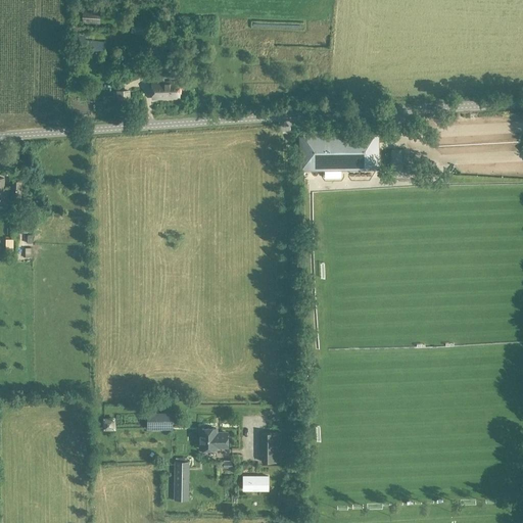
[(82,22),(99,25),(101,9),(83,8),(82,22)]
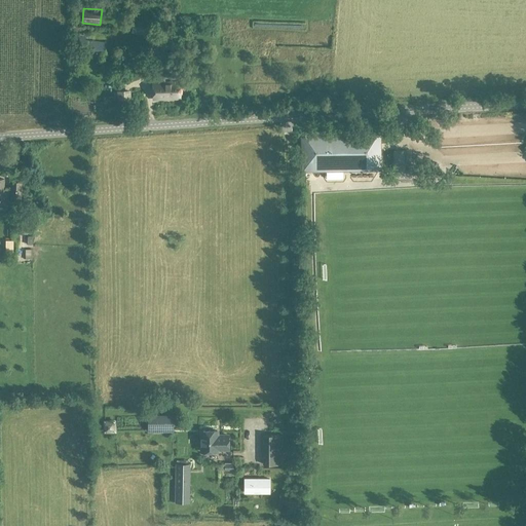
[(84,51),(105,53),(106,42),(85,41),(84,51)]
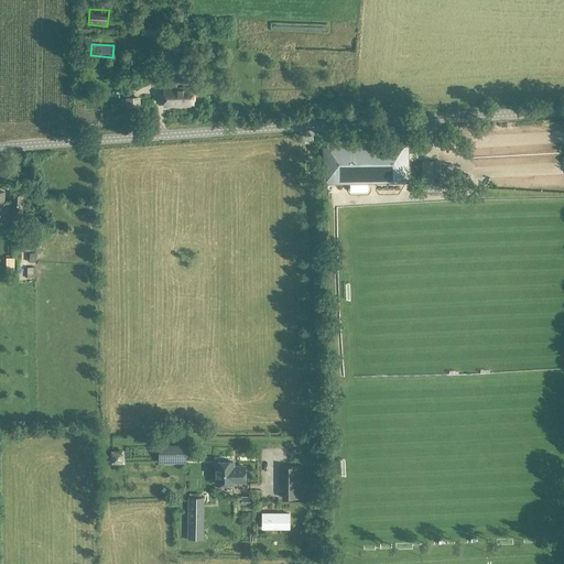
[(194,62),(213,60),(212,51),(198,52),(198,54),(194,54),(194,62)]
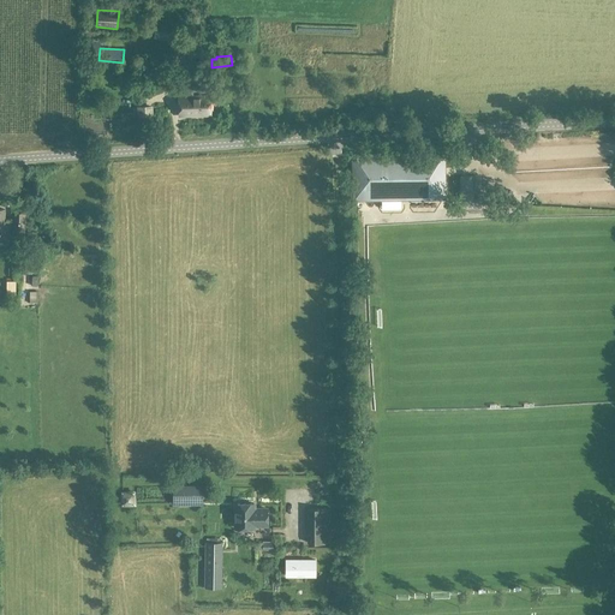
[(180,91),(185,91),(193,91),(198,90),(197,72),(179,73),(180,91)]
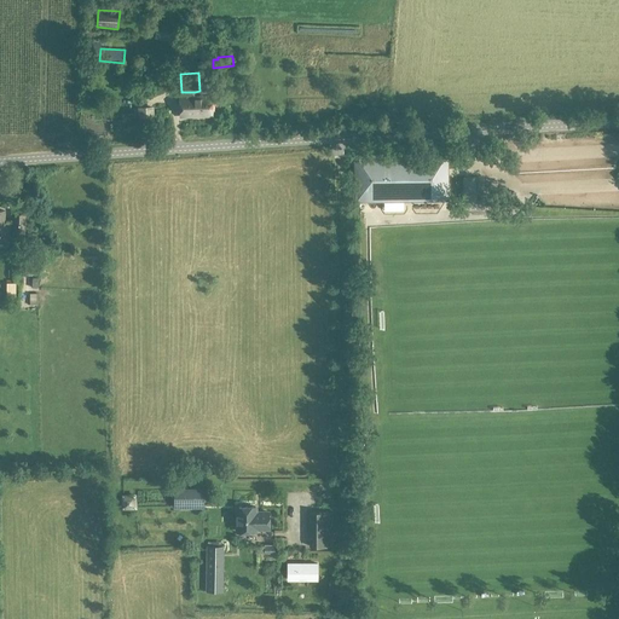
[(212,117),(212,97),(195,98),(195,92),(186,92),(186,98),(180,98),(181,117),(212,117)]
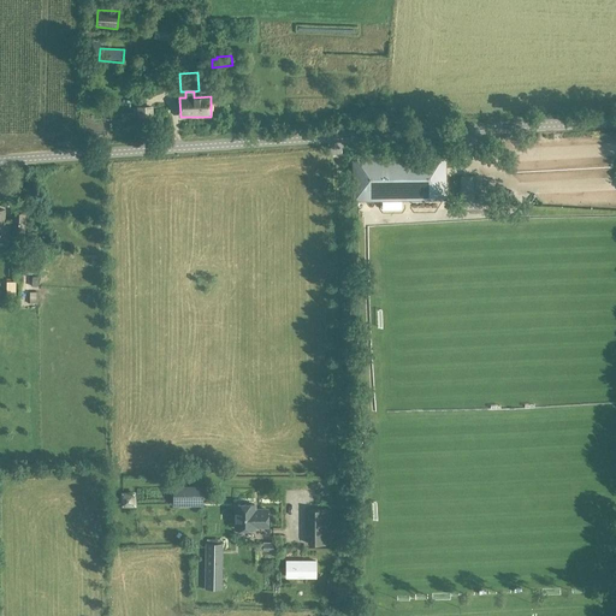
[(154,122),(153,107),(137,107),(138,123),(154,122)]
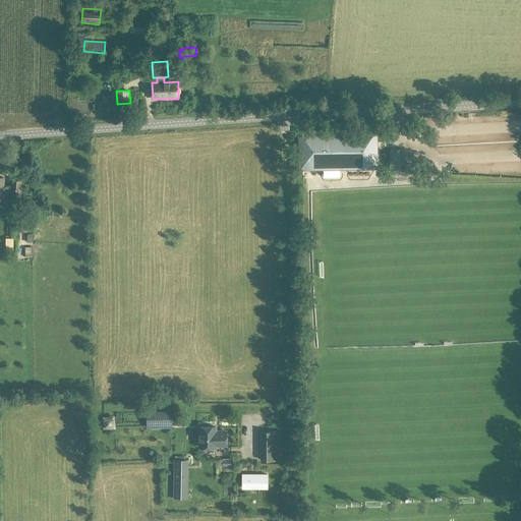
[(312,132),(313,132),(313,131),(312,131),(299,131),(300,170),(333,169),(333,166),(339,166),(339,165),(352,164),(352,166),(374,166),(373,133),(311,134),(311,132),(312,132)]
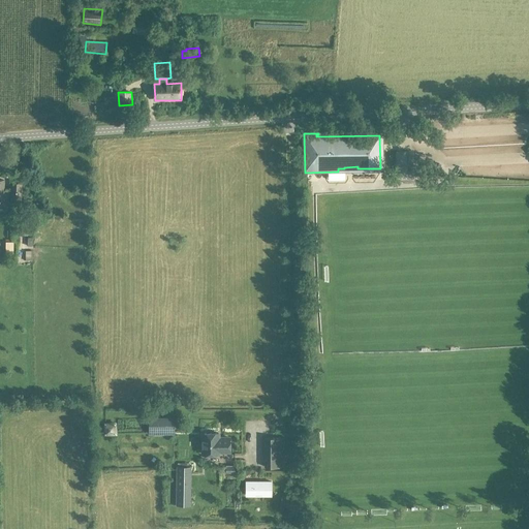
[(20,236),(28,236),(28,219),(20,218),(20,236)]
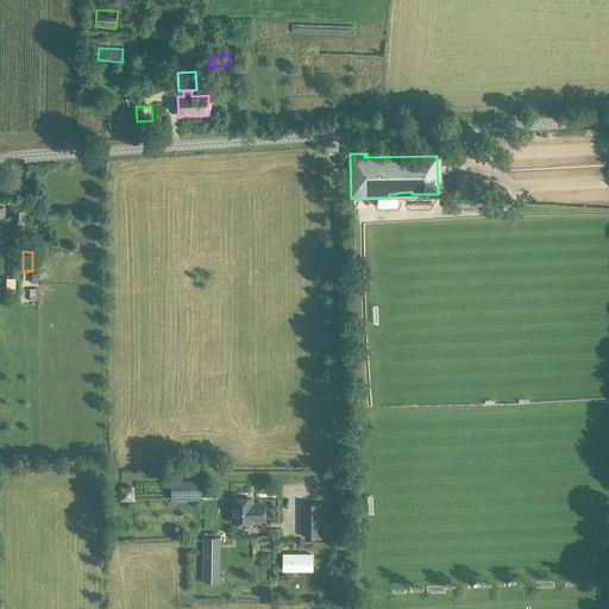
[(201,483),(173,484),(173,501),(202,501),(201,483)]
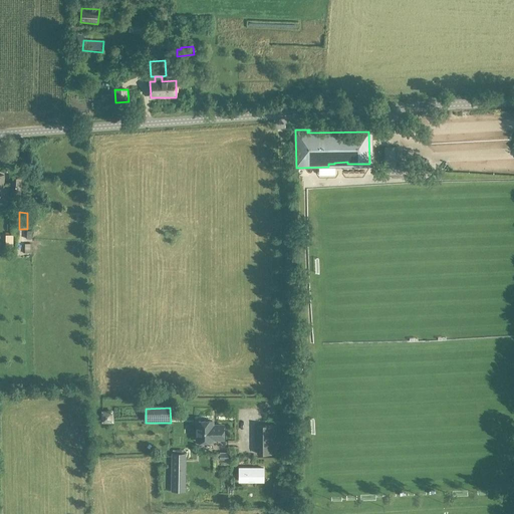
[(110,413),(99,414),(100,422),(111,422),(110,413)]
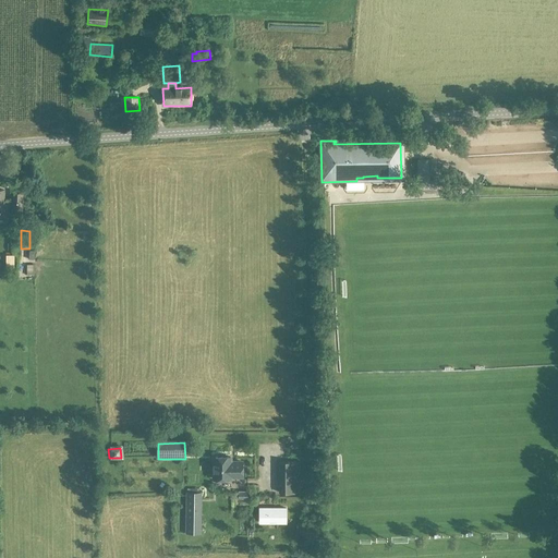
[(214,459),(214,481),(230,481),(230,478),(242,478),(242,464),(233,464),(233,465),(230,465),(230,459),(214,459)]
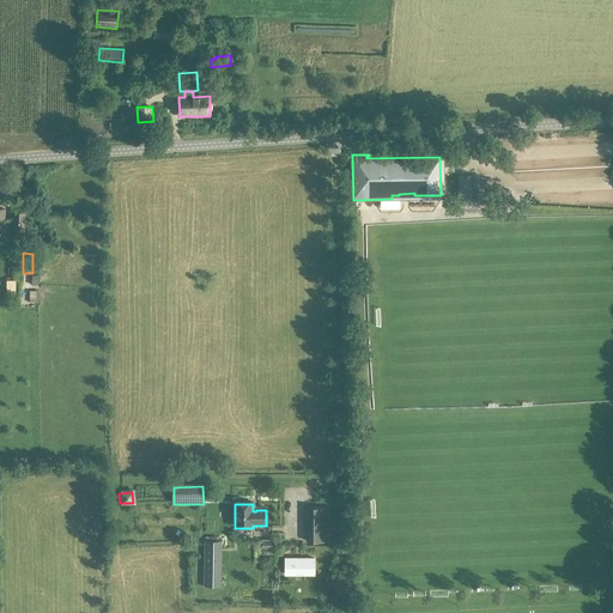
[(307,507),(307,541),(329,541),(329,508),(307,507)]
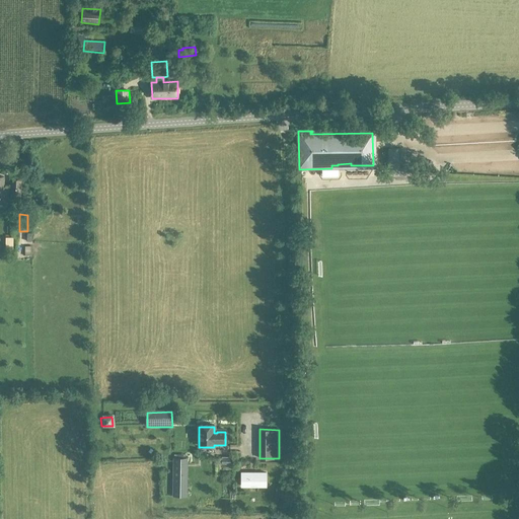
[(187,497),(188,458),(173,458),(172,497),(187,497)]
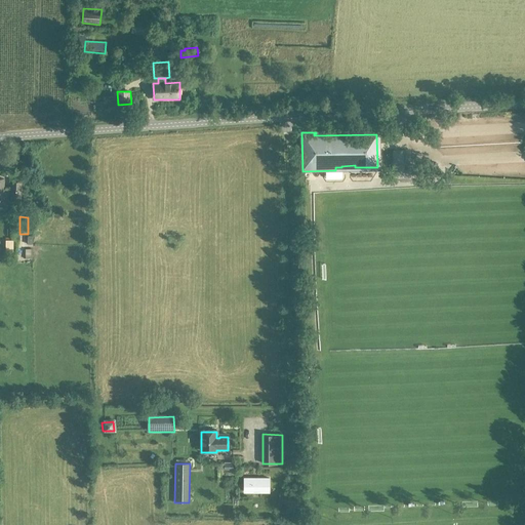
[(252,489),(260,489),(260,493),(270,493),(270,489),(270,478),(260,478),(252,478),(244,478),(244,489),(244,492),(252,492),(252,489)]
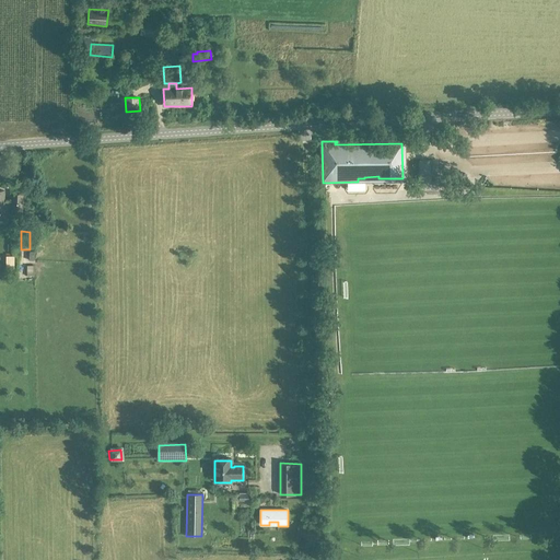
[(511,548),(510,538),(494,539),(496,548),(511,548)]
